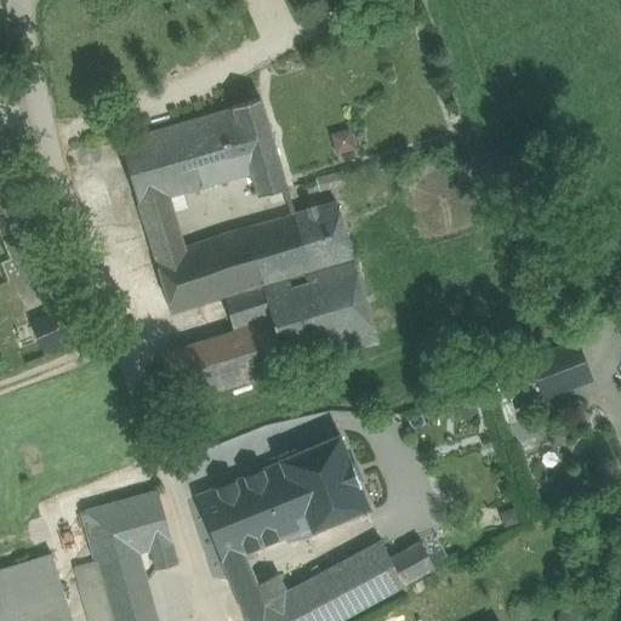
[(13,77),(0,78),(0,81),(1,93),(16,91),(13,77)]
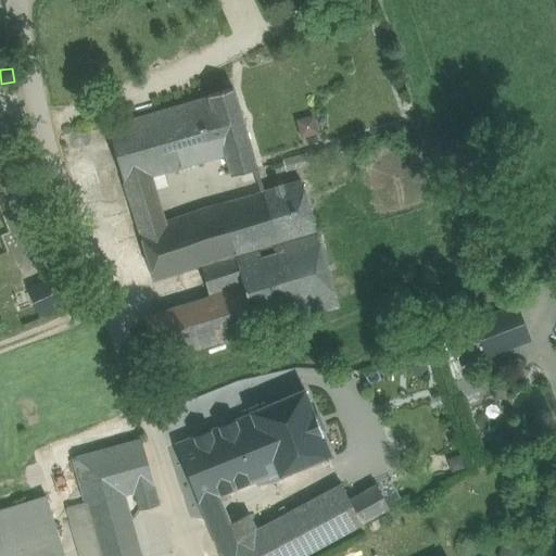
[(234,88),(209,96),(209,97),(226,155),(231,176),(257,168),(234,88)]
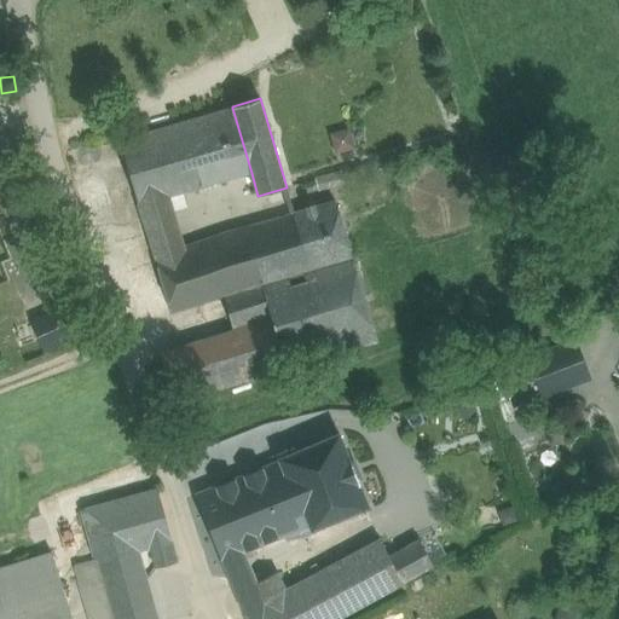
[(252,173),(232,108),(213,114),(231,178),(252,173)]
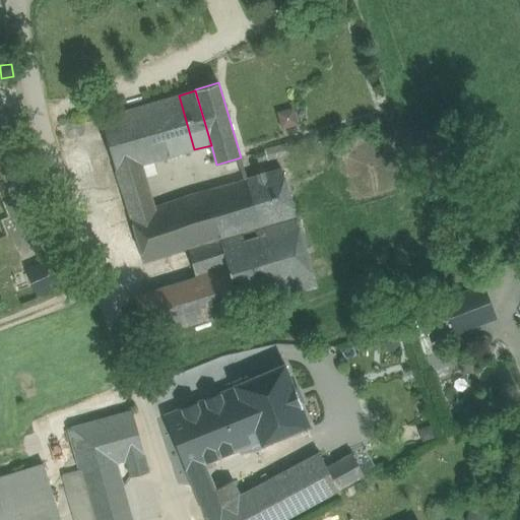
[(179,95),(100,118),(125,200),(149,193),(141,166),(194,149),(179,95)]
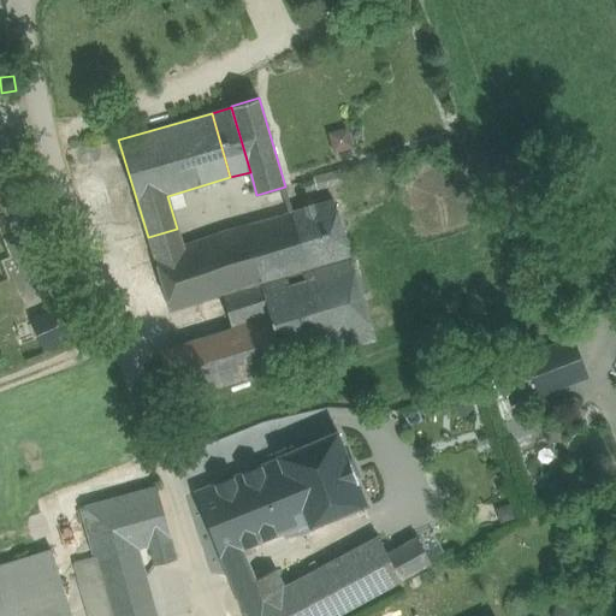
[(341,182),(338,173),(324,177),(326,187),(341,182)]
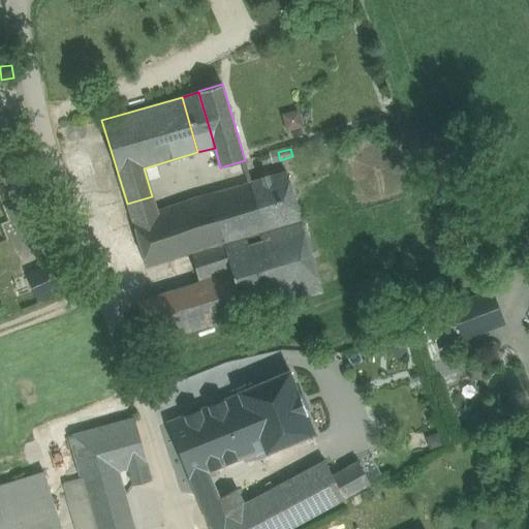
[(156,212),(131,219),(146,267),(189,254),(190,253),(222,244),(301,220),(286,172),(156,212)]
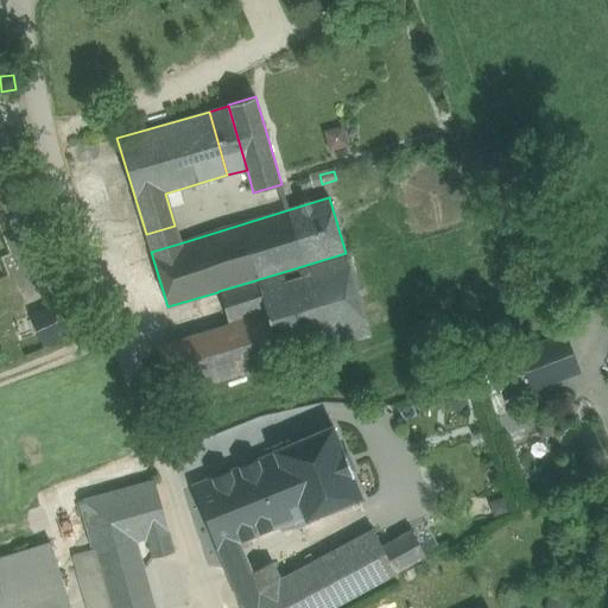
[(175,226),(146,234),(151,252),(179,244),(175,226)]
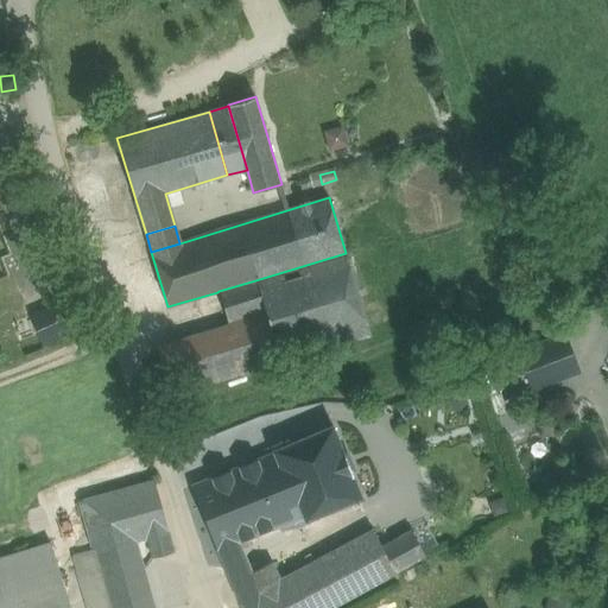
[(346,253),(255,280),(279,360),(369,333),(346,253)]
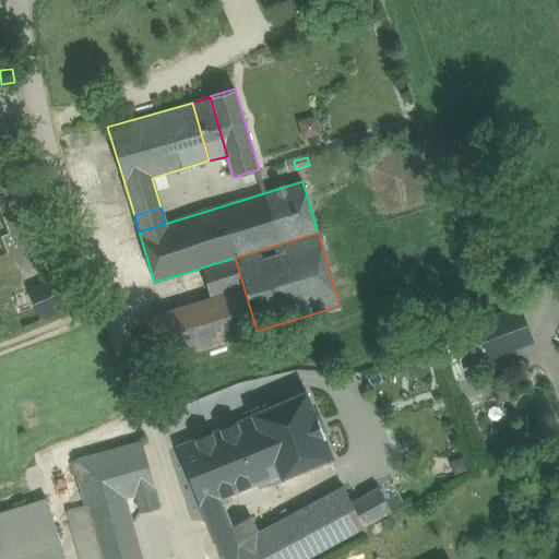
[(257,331),(235,258),(201,268),(213,306),(224,342),(257,331)]
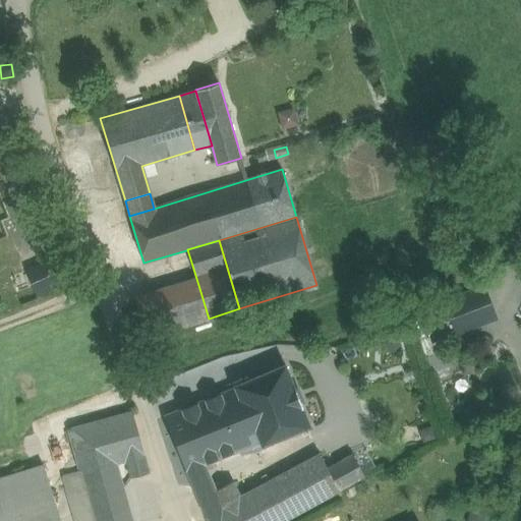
[(65,253),(14,276),(24,300),(74,278),(65,253)]
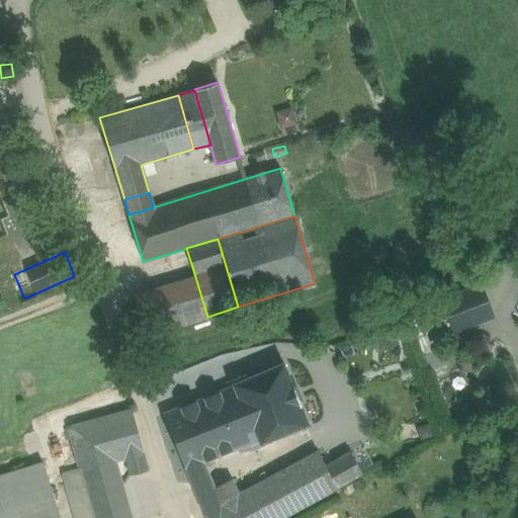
[(197,283),(137,301),(147,335),(207,317),(197,283)]
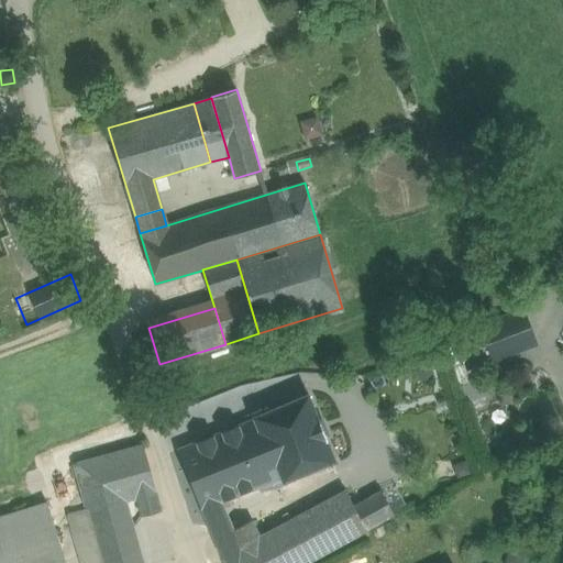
[(522,315),(483,329),(493,357),(533,342),(522,315)]
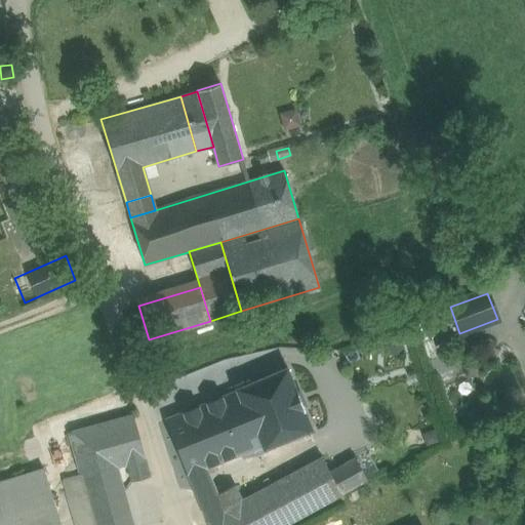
[(430,359),(427,360),(432,376),(455,368),(446,344),(427,350),(430,359)]
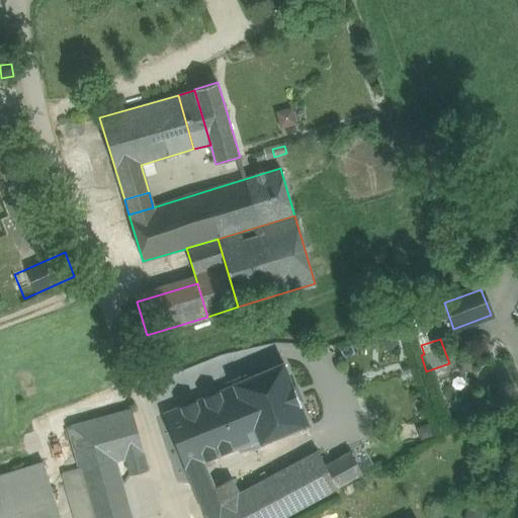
[(283,363),(234,383),(257,439),(259,444),(309,425),(283,363)]
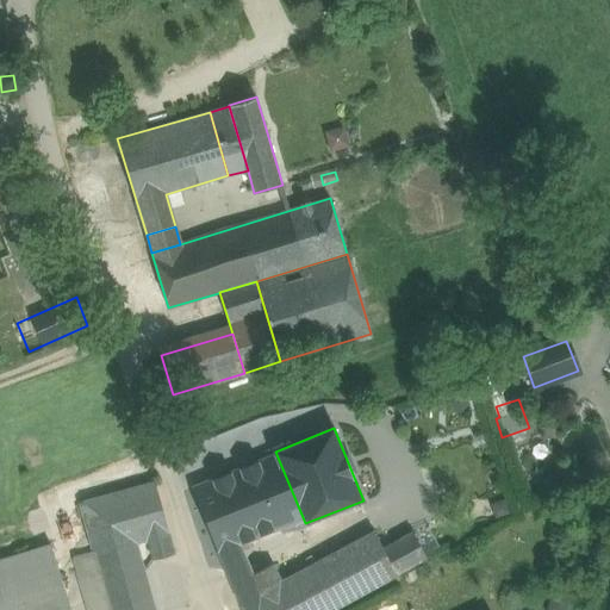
[(275,455),(192,489),(232,586),(251,578),(250,577),(236,545),(303,517),(275,452),(274,453),(275,455)]
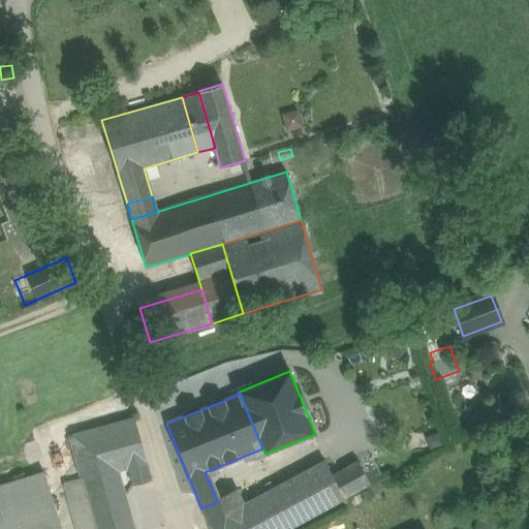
[(134,418),(69,436),(81,479),(113,471),(127,467),(132,486),(151,480),(134,418)]
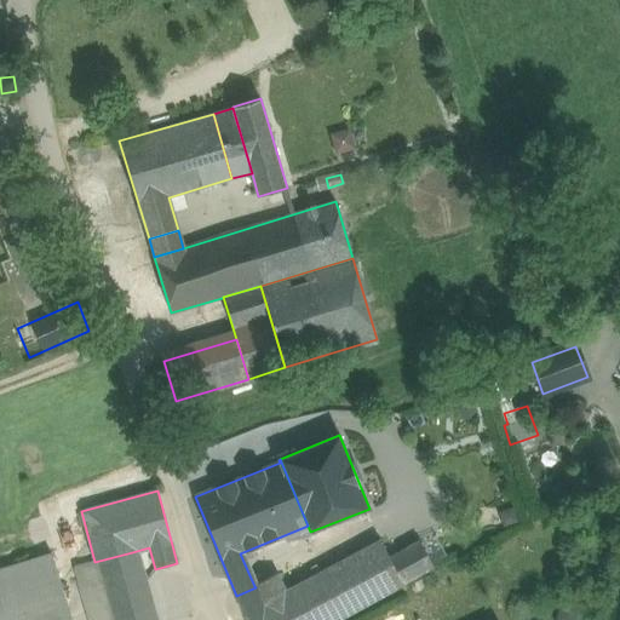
[(514,506),(500,511),(504,523),(517,518),(514,506)]
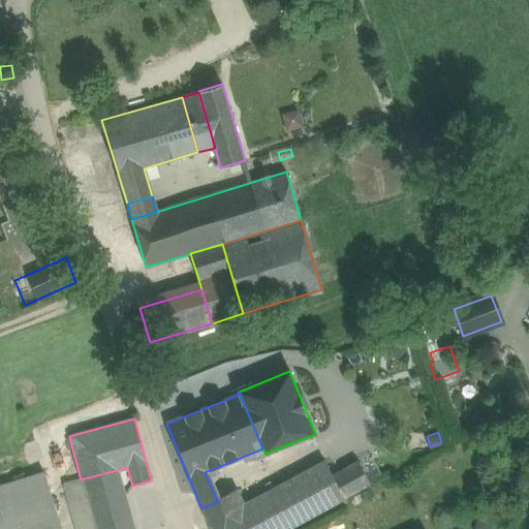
[(241,505),(208,523),(210,528),(288,528),(345,498),(333,475),(324,461),(241,505)]
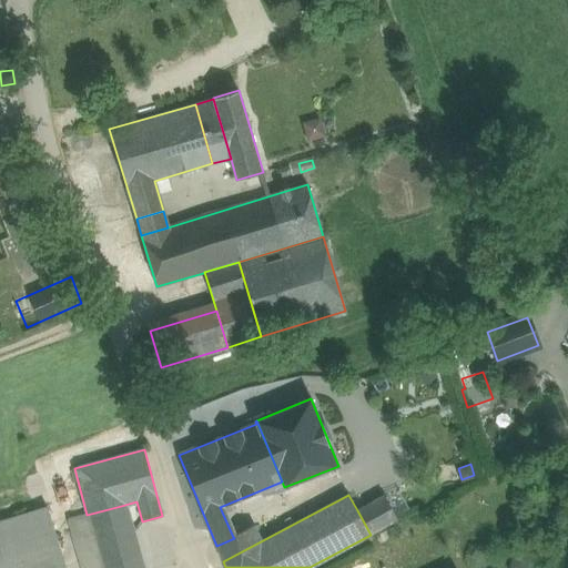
[(384,496),(357,510),(371,535),(397,520),(384,496)]
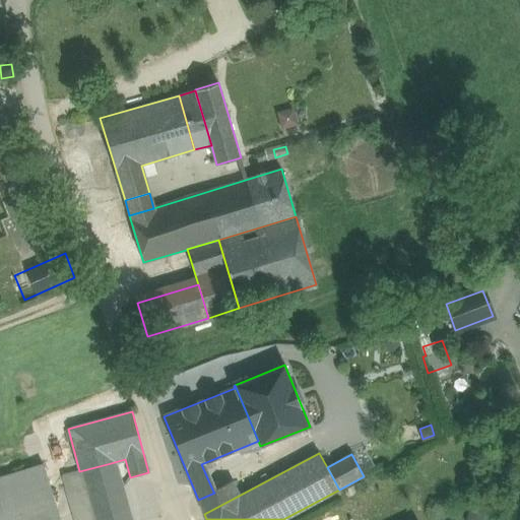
[(79,471),(64,476),(68,491),(83,485),(114,477),(111,463),(79,471)]
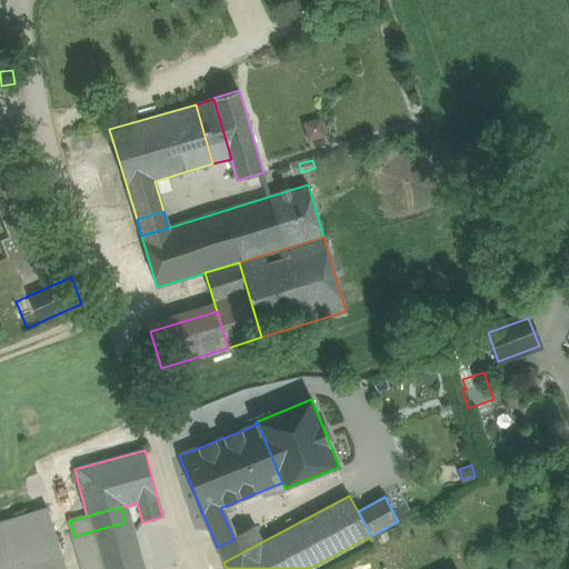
[(48,508),(0,521),(0,568),(61,551),(48,508)]
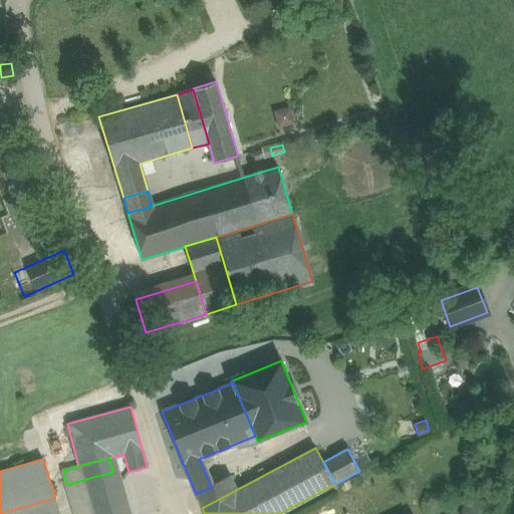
[(123,513),(112,472),(82,480),(91,513),(123,513)]
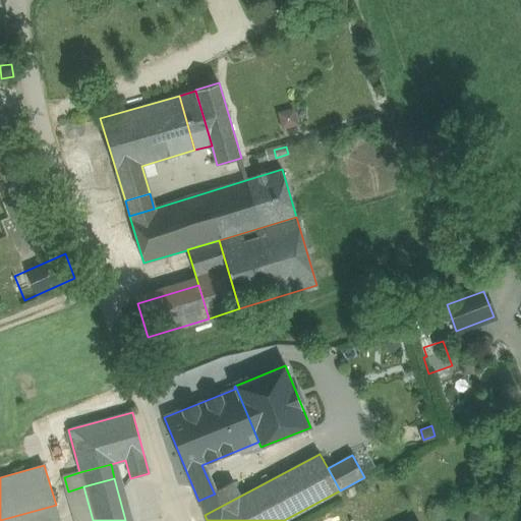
[(231,483),(214,493),(215,494),(198,501),(205,515),(237,498),(231,483)]
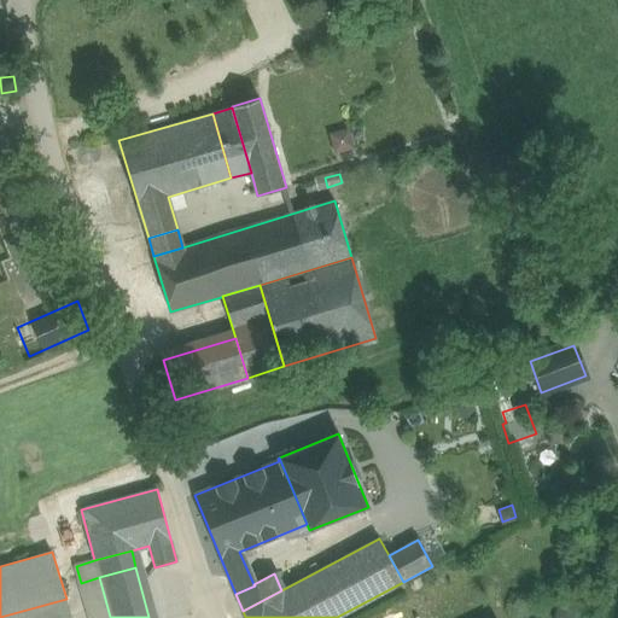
[(110,617),(99,577),(81,583),(91,617),(110,617)]
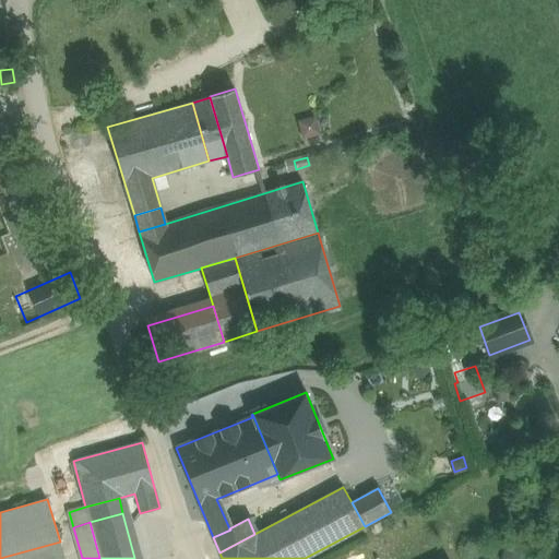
[(64,558),(60,542),(0,558),(64,558)]
